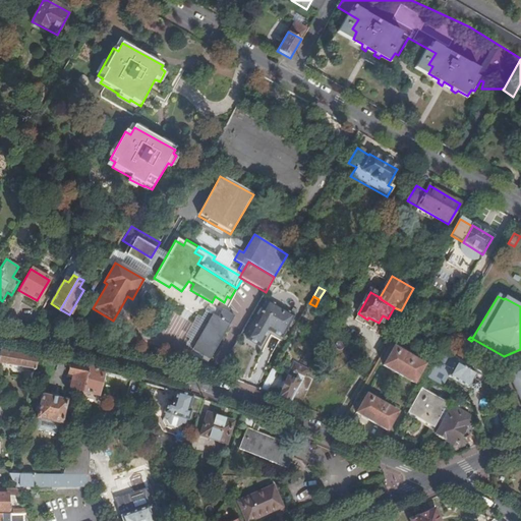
[(259,346),(269,332),(281,338),(294,316),(268,301),(246,339),(259,346)]
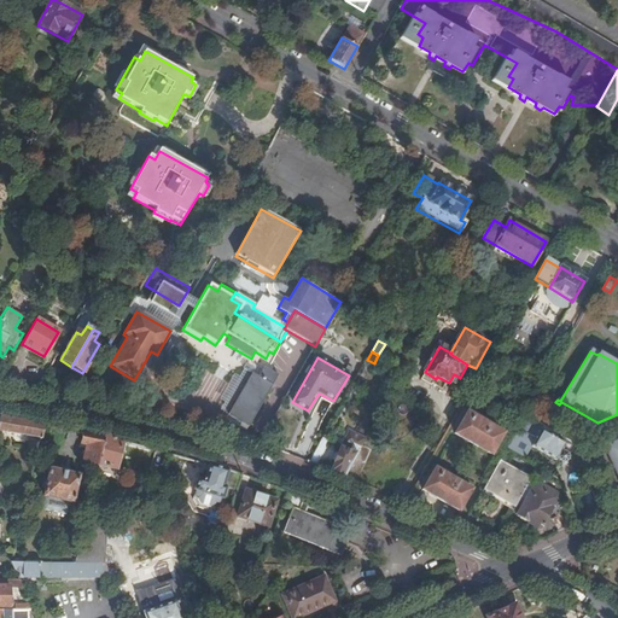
[(246,426),(278,374),(263,367),(258,377),(251,373),(227,415),(246,426)]
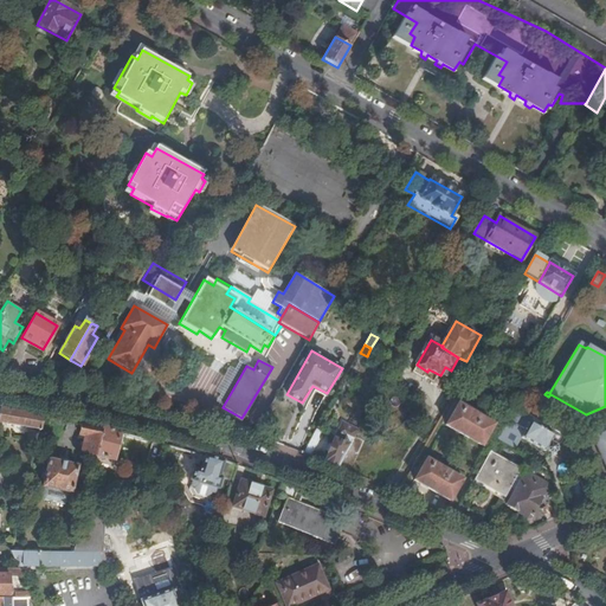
[(446,425),(481,445),(492,424),(459,405),(446,425)]
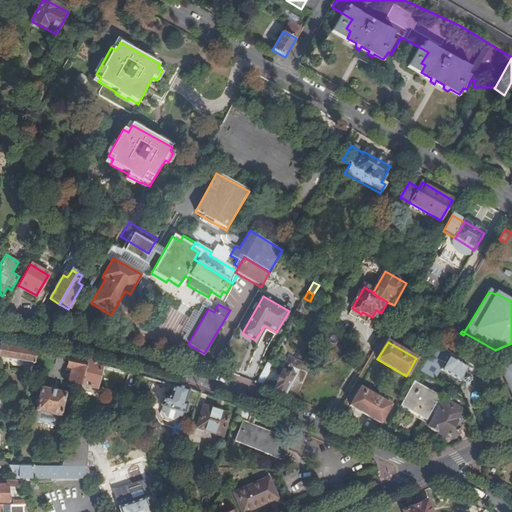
[(36,352),(0,345),(0,356),(34,363),(36,352)]
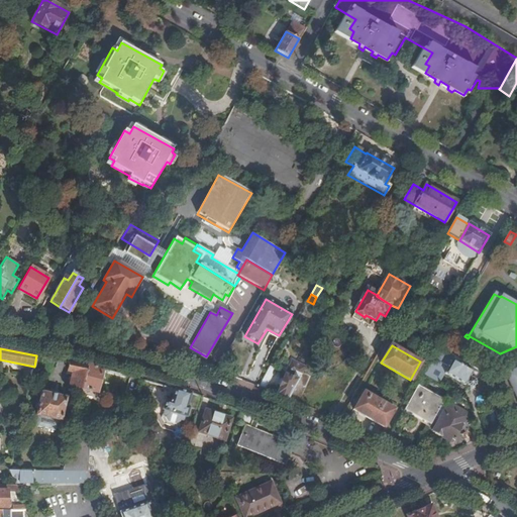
[(451,359),(453,355),(440,348),(425,375),(439,383),(444,373),(451,359)]
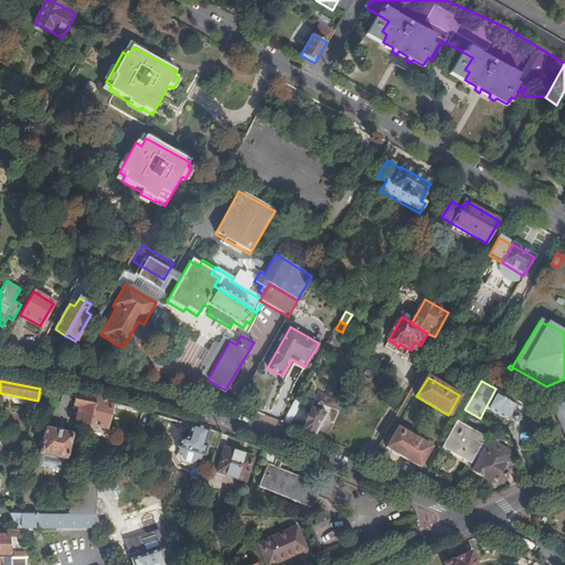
[(522,414),(526,406),(496,388),(493,393),(515,405),(512,411),(519,414),(522,414)]
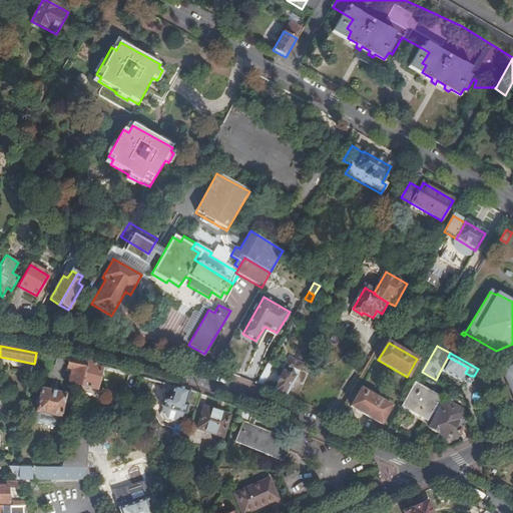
[(472,379),(471,376),(465,373),(468,368),(448,357),(441,370),(460,381),(462,380),(464,383),(467,385),(471,383),(472,379)]
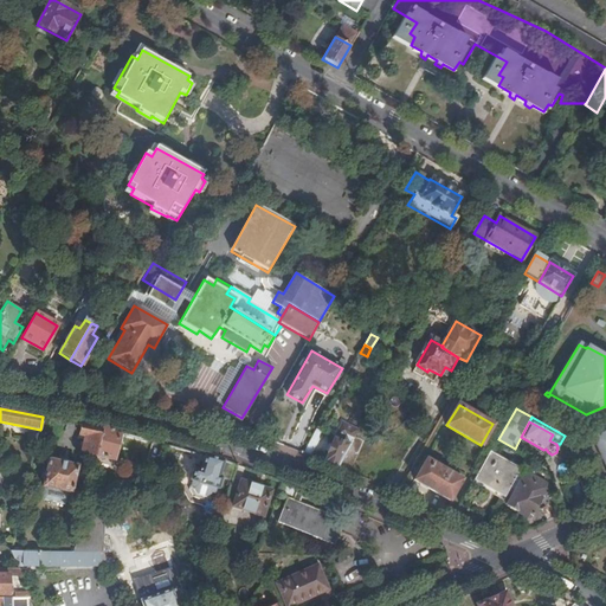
[(102,429),(81,424),(78,436),(84,437),(79,453),(95,457),(102,429)]
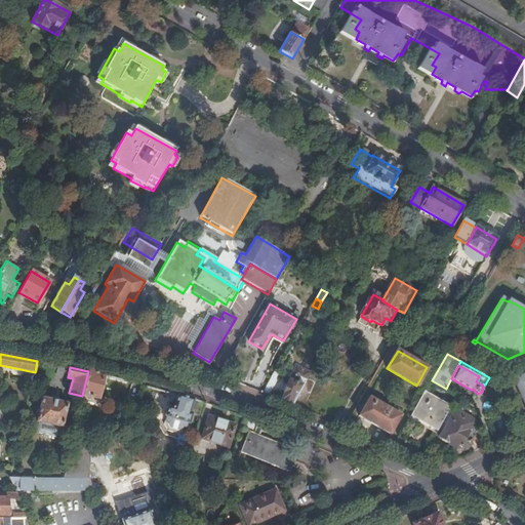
[(88,371),(82,396),(97,399),(103,375),(88,371)]
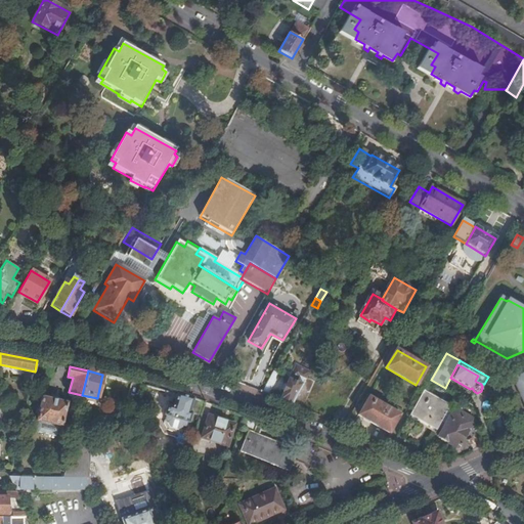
[(263,392),(269,395),(279,376),(274,372),(263,392)]
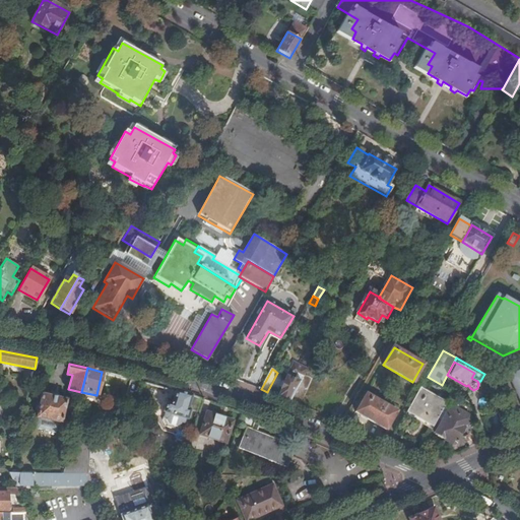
[(519,369),(508,374),(519,402),(519,369)]
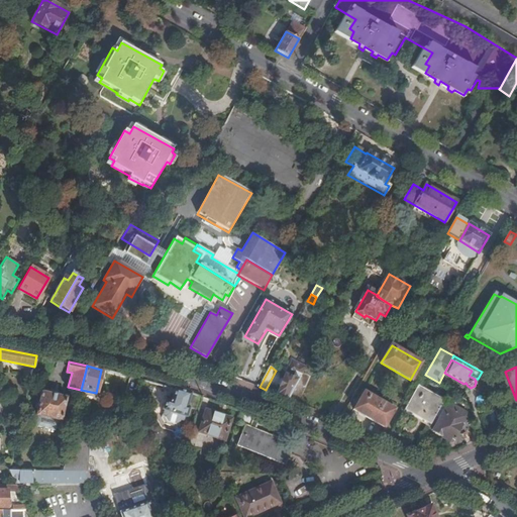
[(289,399),(298,403),(312,379),(304,374),(300,380),(289,399)]
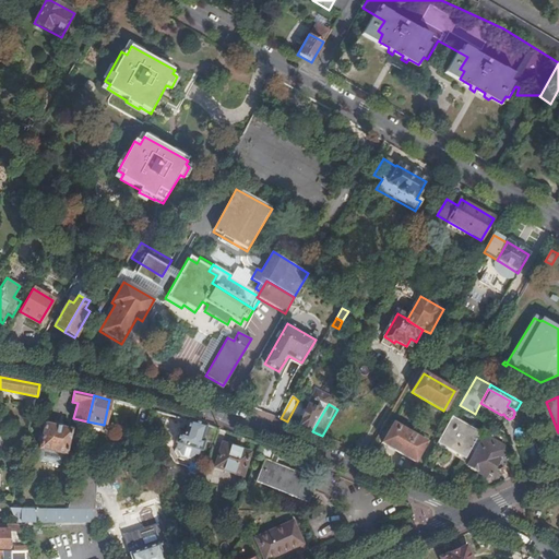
[(301,427),(312,431),(324,411),(310,406),(301,427)]
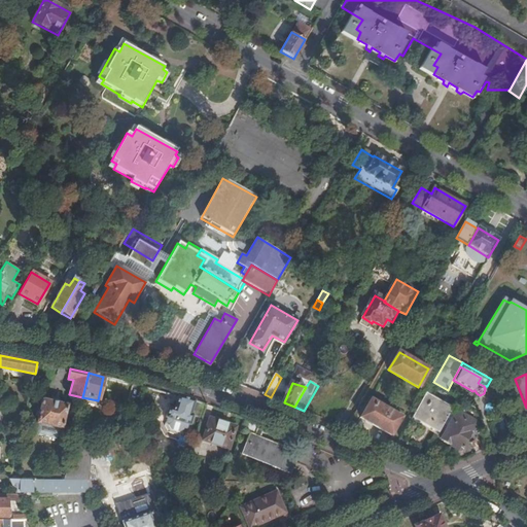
[(203,405),(171,394),(164,418),(166,418),(164,423),(167,424),(167,426),(169,430),(177,433),(182,431),(182,429),(185,430),(186,426),(188,426),(191,417),(198,419),(203,405)]
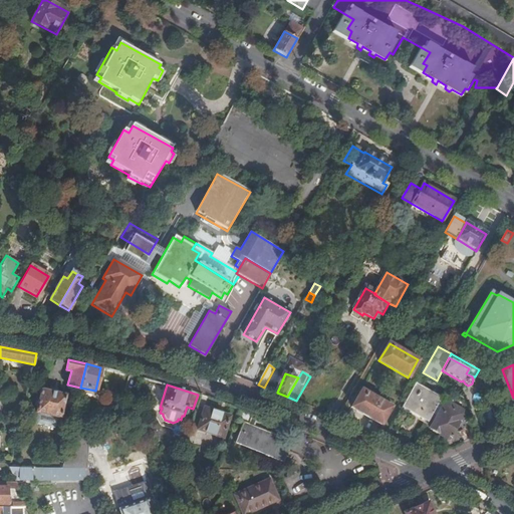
[(410,413),(427,424),(441,400),(415,384),(391,428),(399,432),(410,413)]
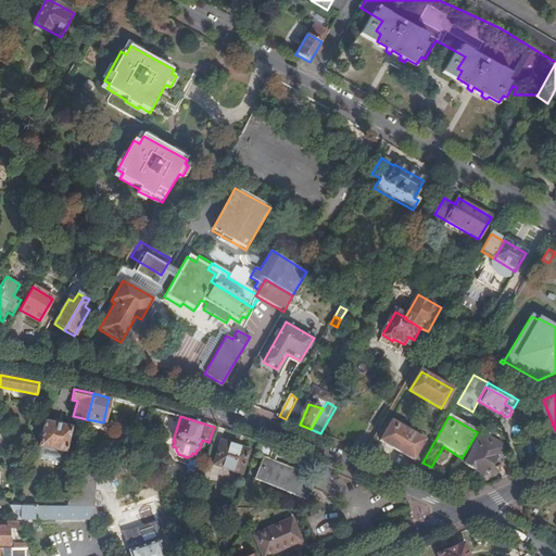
[(422,440),(392,421),(380,441),(412,459),(422,440)]
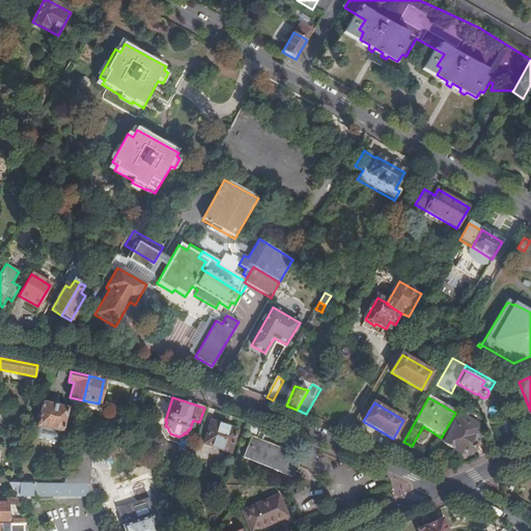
[(66,410),(44,403),(37,427),(61,432),(66,410)]
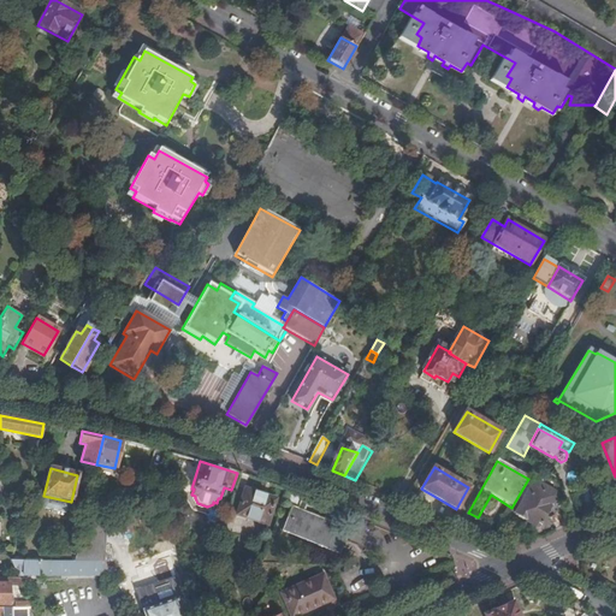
[(552,493),(534,483),(514,516),(526,522),(528,519),(540,526),(550,508),(545,505),(552,493)]
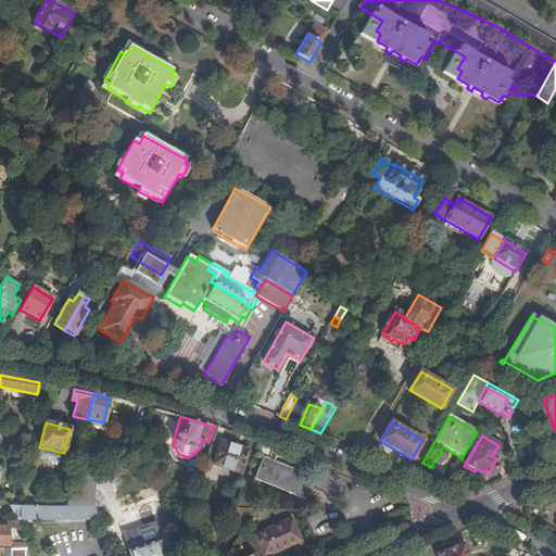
[(249,452),(220,443),(213,467),(240,476),(249,452)]
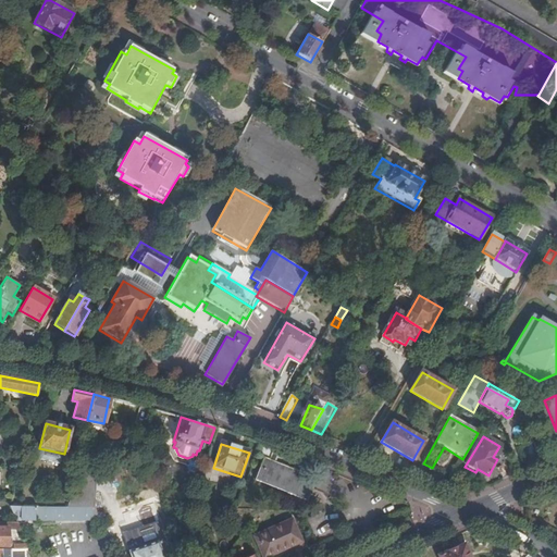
[(270,448),(261,445),(257,455),(267,458),(270,448)]
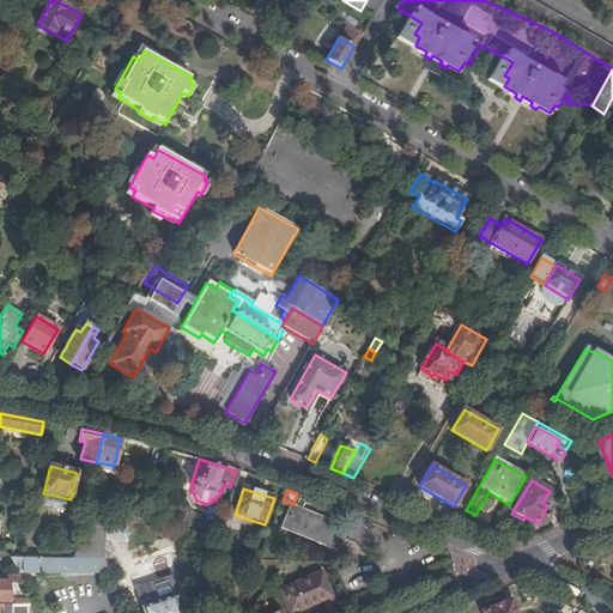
[(305,503),(298,501),(295,508),(292,507),(289,516),(286,515),(280,529),(338,554),(347,529),(302,510),(305,503)]
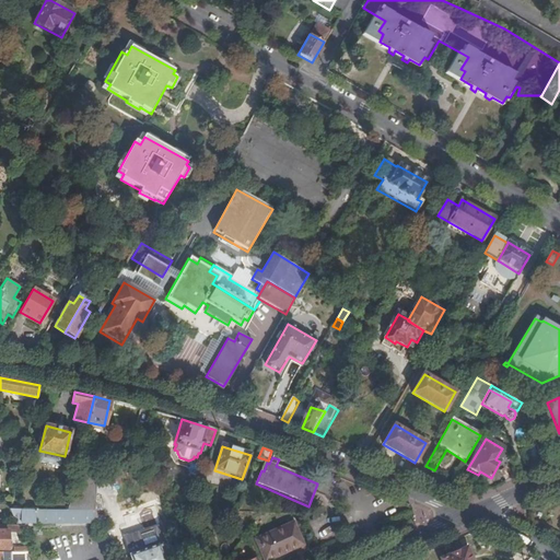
[(77,502),(94,502),(95,485),(93,485),(93,474),(76,473),(72,486),(80,488),(77,502)]
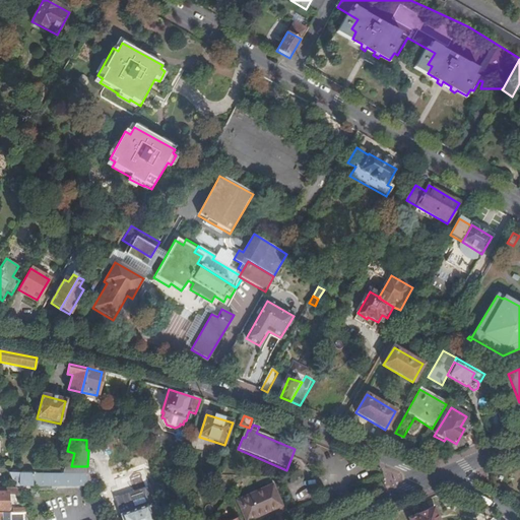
[(67,451),(61,474),(87,474),(87,466),(71,466),(74,453),(67,451)]
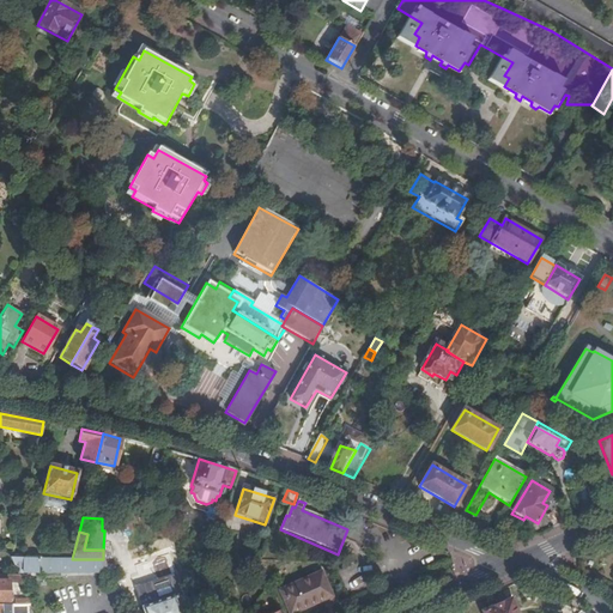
[(12,558),(18,572),(108,574),(103,559),(72,559),(12,558)]
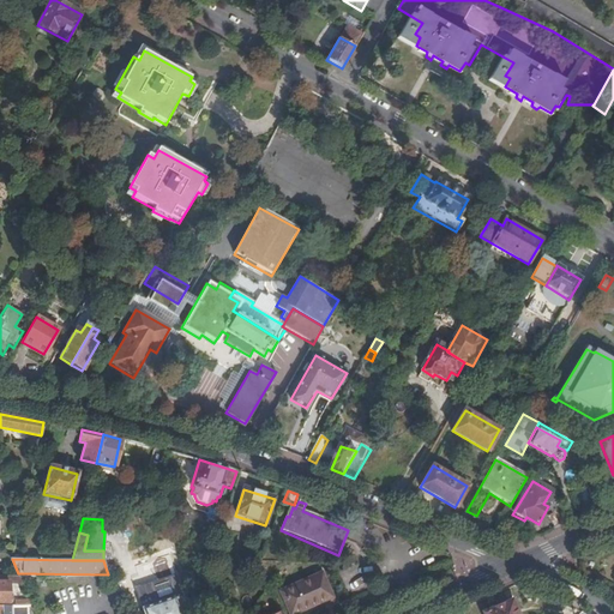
[(138,599),(142,613),(178,613),(173,600),(184,596),(173,566),(163,570),(151,573),(155,583),(149,584),(151,594),(138,599)]
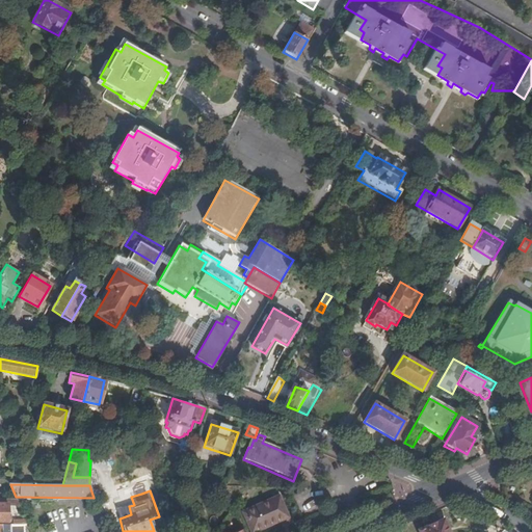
[(253,531),(255,531),(288,519),(278,499),(244,512),(253,531)]
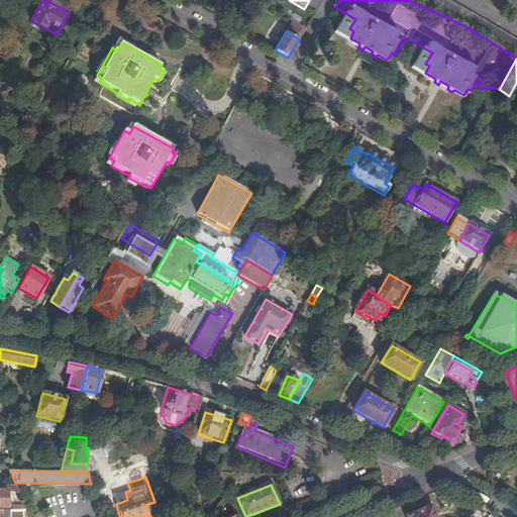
[(7,493),(18,493),(16,487),(0,487),(0,509),(7,509),(7,493)]
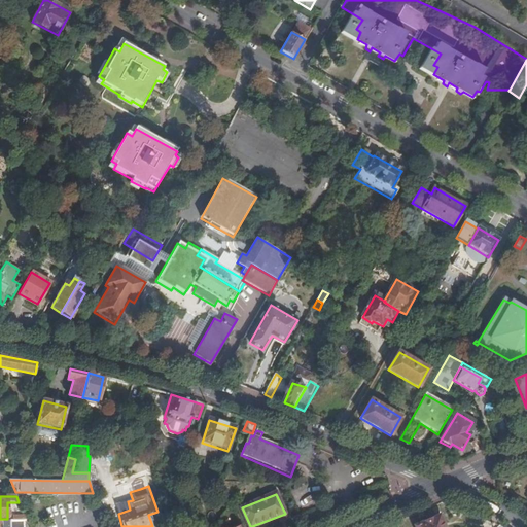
[(415,526),(443,526),(438,517),(415,526)]
